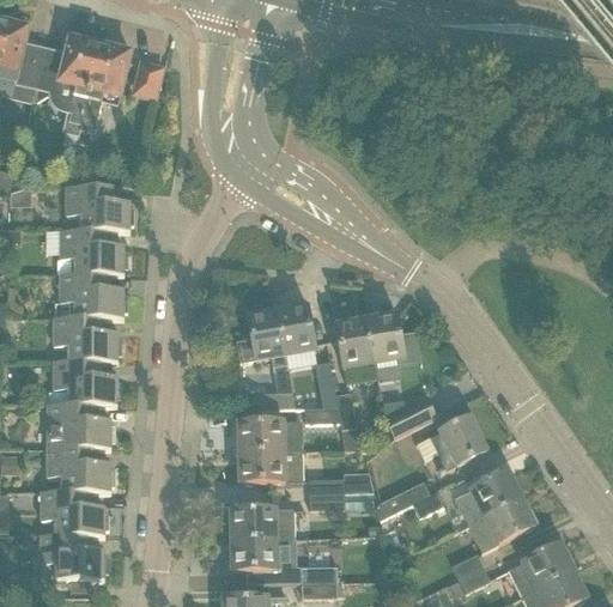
[(0,19),(0,95),(2,95),(12,87),(13,83),(35,87),(32,101),(34,101),(46,52),(24,46),(29,26),(0,19)]
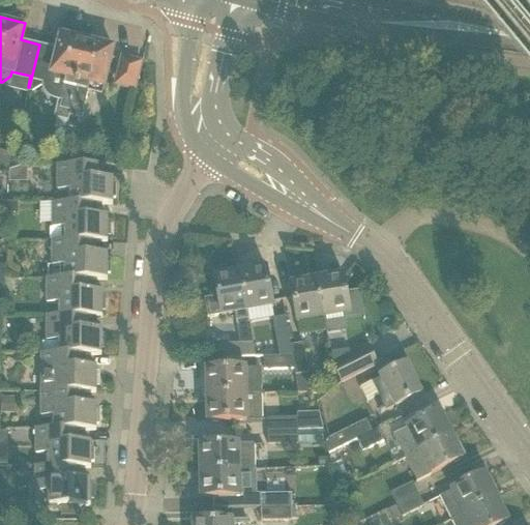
[(39,45),(29,87),(32,88),(42,81),(43,86),(46,89),(49,92),(56,96),(59,96),(55,113),(67,116),(69,112),(87,38),(61,32),(57,49),(39,45)]
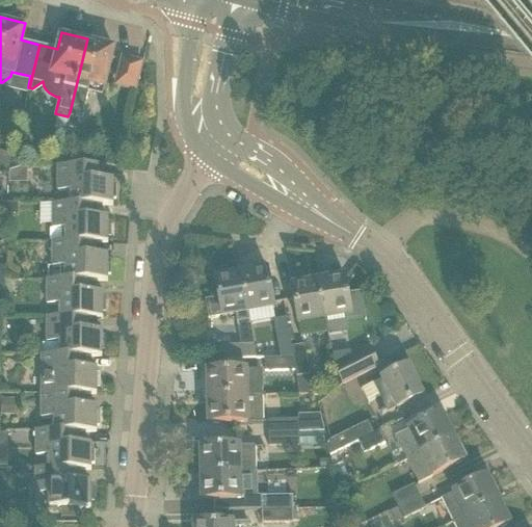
[(87,38),(70,112),(81,115),(88,87),(90,80),(104,83),(113,45),(109,44),(110,44),(109,43),(108,42),(107,42),(107,41),(106,41),(105,41),(104,41),(103,41),(102,41),(101,41),(100,41),(100,42),(87,38)]
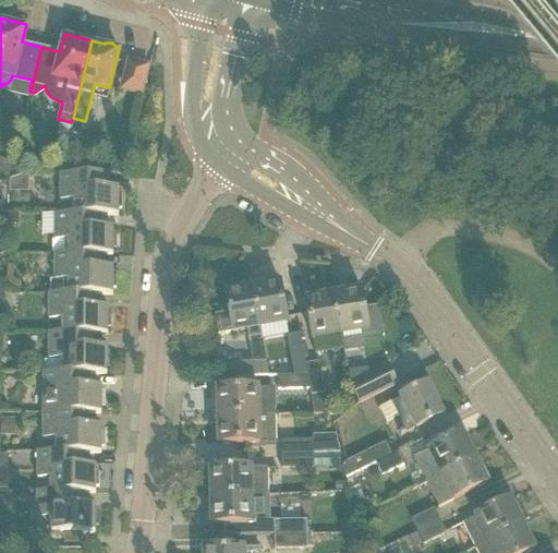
[(121,85),(142,91),(149,61),(128,56),(121,85)]
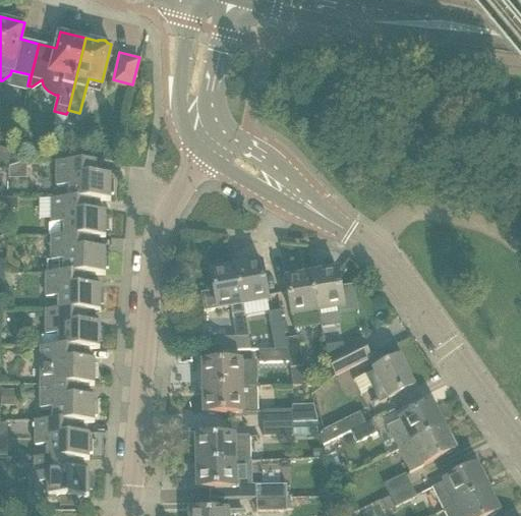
[(56,158),(56,183),(67,183),(67,195),(85,195),(85,196),(110,196),(110,190),(113,190),(113,176),(110,176),(110,172),(91,172),(91,159),(56,158)]
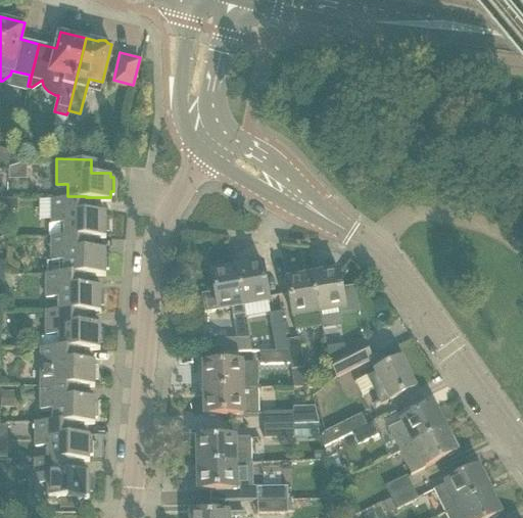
[(51,196),(51,221),(62,221),(62,233),(62,234),(86,234),(86,235),(105,235),(105,229),(108,229),(108,214),(105,214),(105,209),(86,209),(86,197),(86,196),(67,196),(51,196)]
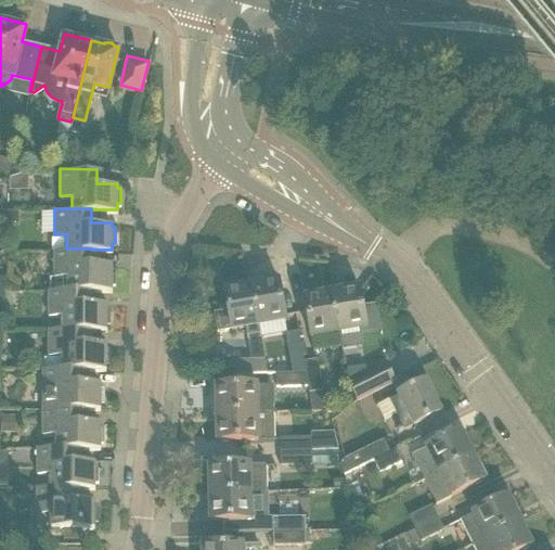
[(54,247),(54,275),(65,275),(65,288),(86,288),(86,289),(112,289),(112,282),(115,282),(115,267),(112,267),(112,263),(91,261),(91,250),(91,248),(66,248),(66,247),(54,247)]
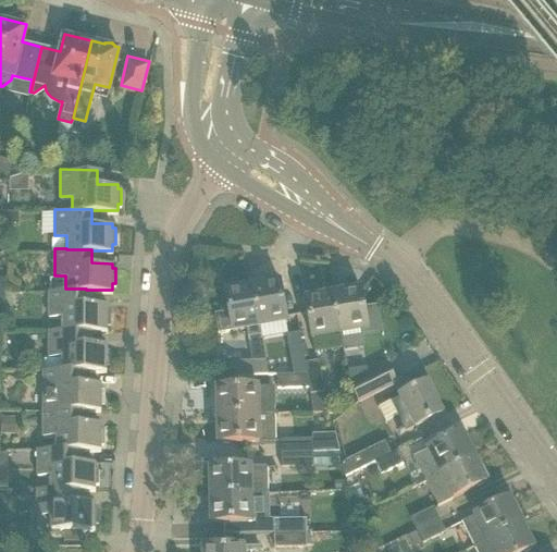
[(252,283),(260,323),(287,318),(280,278),(252,283)]
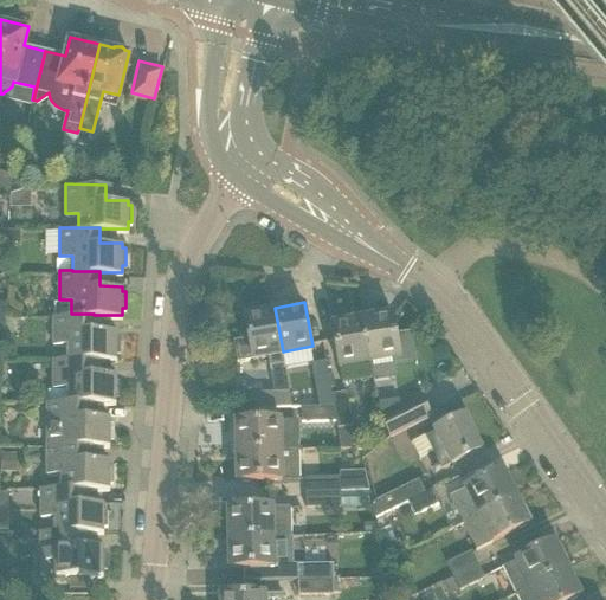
[(250,335),(234,337),(238,357),(252,354),(253,355),(253,356),(269,354),(270,362),(284,359),(283,352),(275,308),(274,308),(262,310),(262,304),(246,308),(246,313),(245,313),(250,335)]
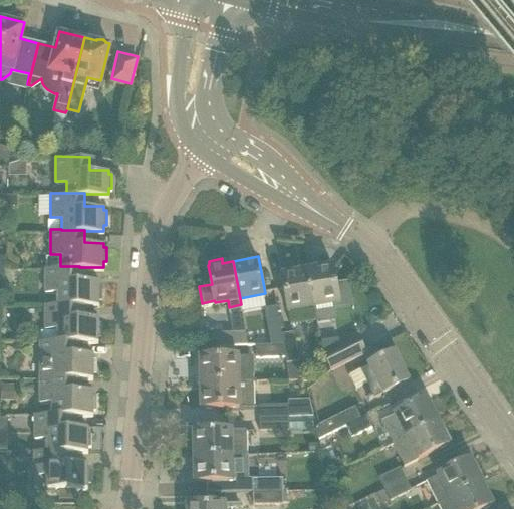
[(319,266),(307,268),(313,304),(333,301),(334,306),(352,303),(347,277),(335,279),(333,264),(331,264),(319,266)]
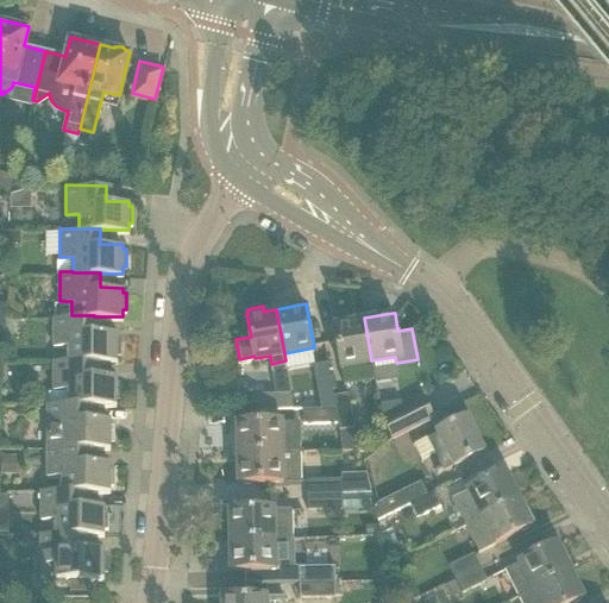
[(54,314),(54,344),(66,344),(66,358),(93,359),(117,359),(117,352),(120,352),(120,335),(117,335),(117,331),(94,331),(94,316),(94,315),(71,315),(54,314)]
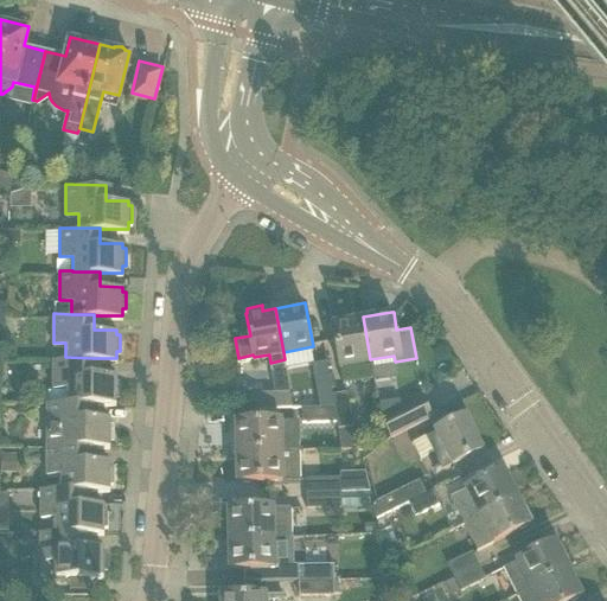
[(374,376),(370,359),(363,317),(333,321),(340,365),(342,365),(344,381),(374,376)]
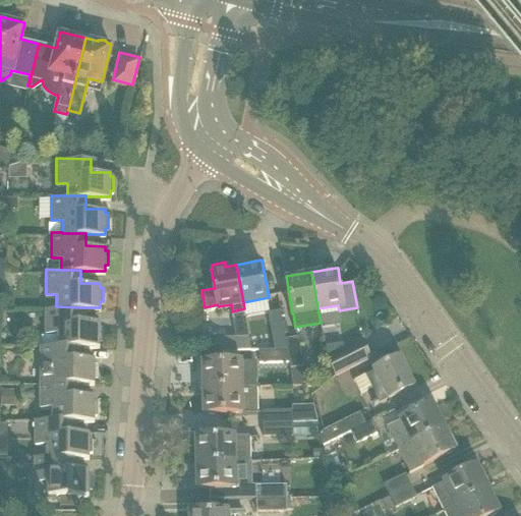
[(46,306),(46,331),(56,331),(56,343),(56,344),(74,344),(74,345),(100,345),(100,339),(103,339),(103,324),(100,324),(100,320),(79,320),(79,307),(56,306),(46,306)]
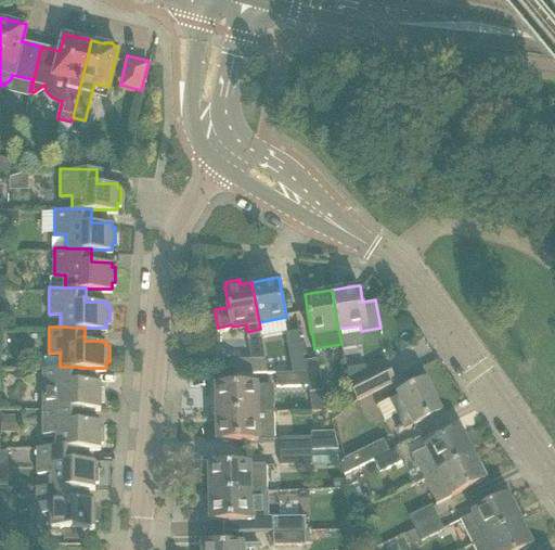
[(304,357),(300,335),(298,328),(284,330),(292,369),(306,369),(304,357)]
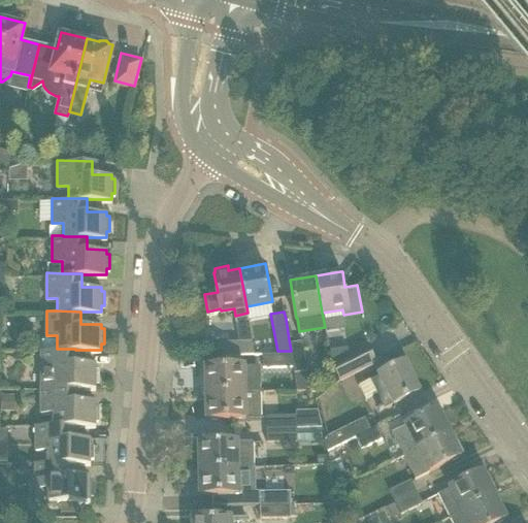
[(302,337),(289,339),(291,351),(293,363),(294,369),(307,366),(302,337)]
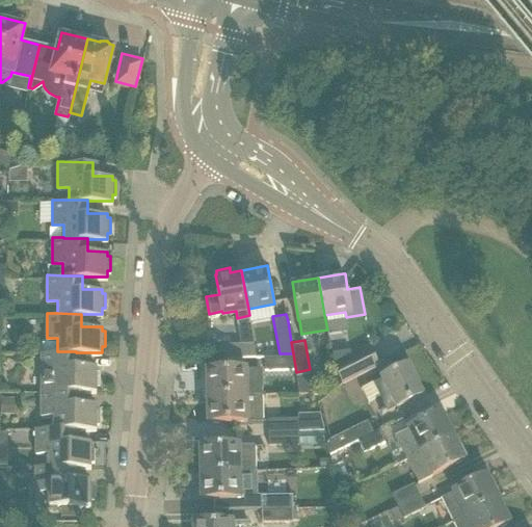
[(256,354),(254,341),(217,341),(217,354),(256,354)]
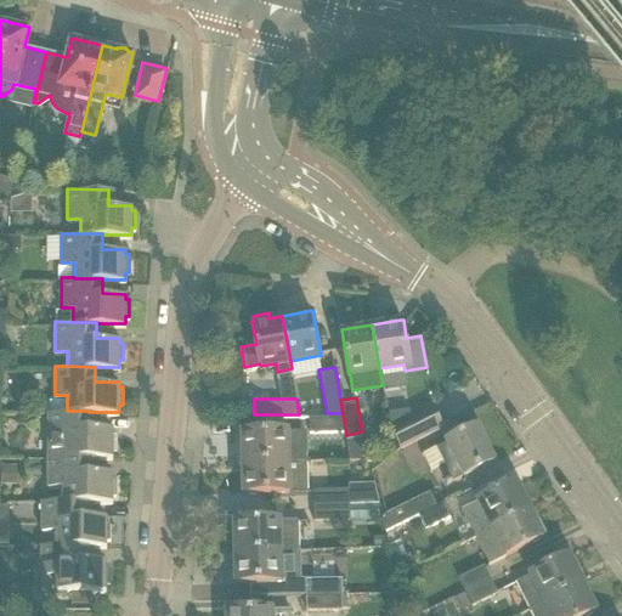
[(412,413),(416,419),(394,431),(400,445),(444,423),(434,402),(412,413)]
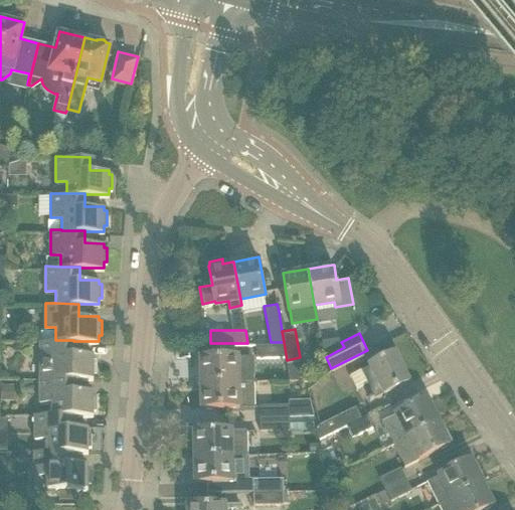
[(40,339),(39,376),(73,376),(73,377),(94,377),(94,371),(97,371),(97,357),(94,357),(94,353),(73,353),(73,341),(73,340),(55,340),(55,339),(40,339)]
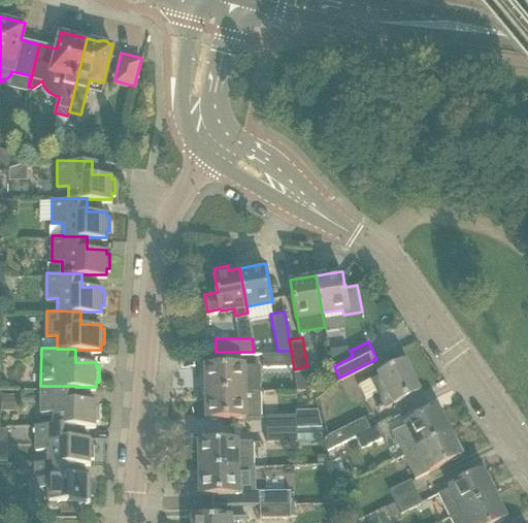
[(291,351),(277,351),(262,351),(262,363),(293,363),(291,351)]
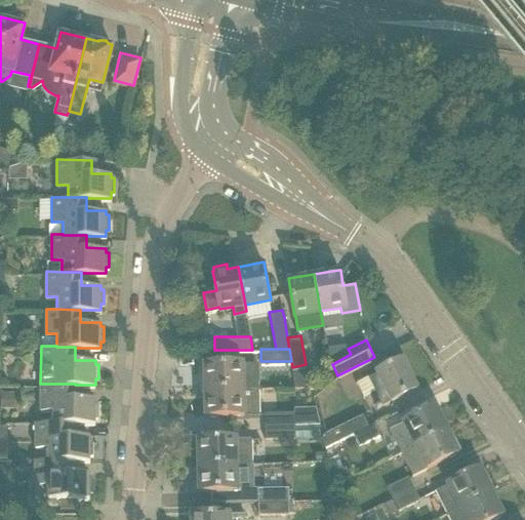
[(402,356),(376,369),(377,370),(368,374),(375,390),(371,392),(375,402),(374,402),(375,406),(416,386),(402,356)]
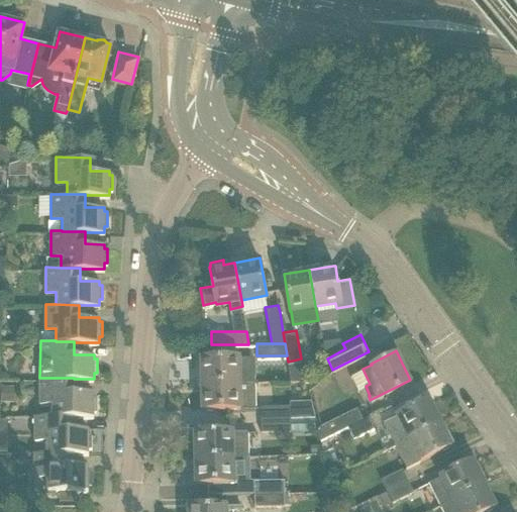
[(211,355),(202,356),(202,382),(254,381),(254,371),(253,354),(239,355),(235,355),(211,355)]
